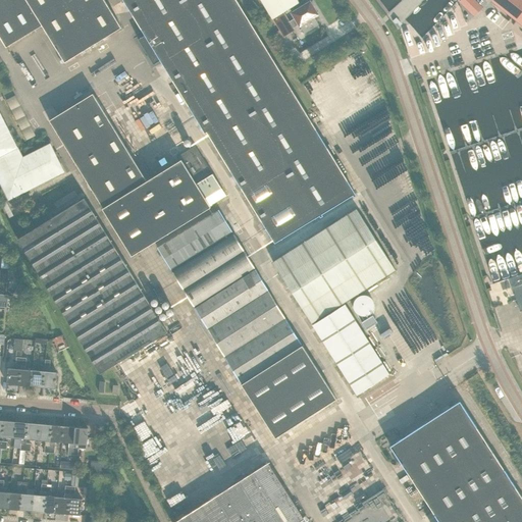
[(0,0),(0,37),(6,47),(10,45),(42,25),(64,62),(121,28),(104,0),(118,0),(226,171),(273,247),(354,198),(254,36),(231,0),(0,0)]
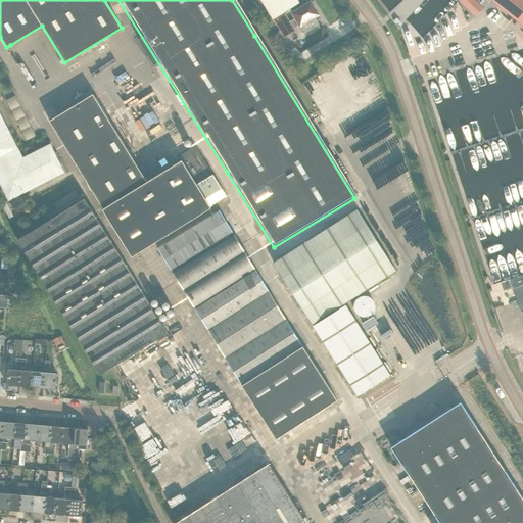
[(297,0),(275,0),(266,6),(273,19),(274,19),(298,4),(299,3),(297,0)]
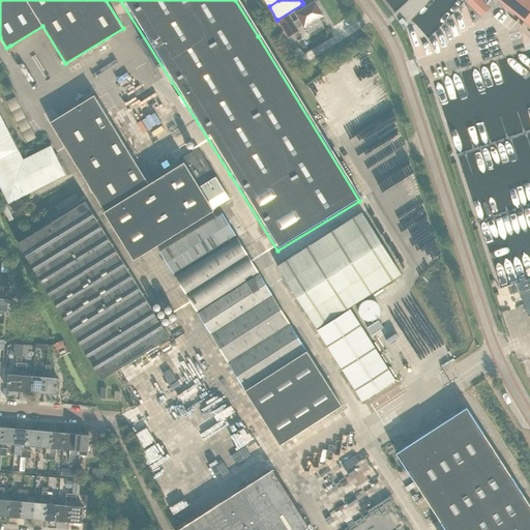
[(487,5),(480,0),(468,0),(467,2),(478,13),(487,5)]
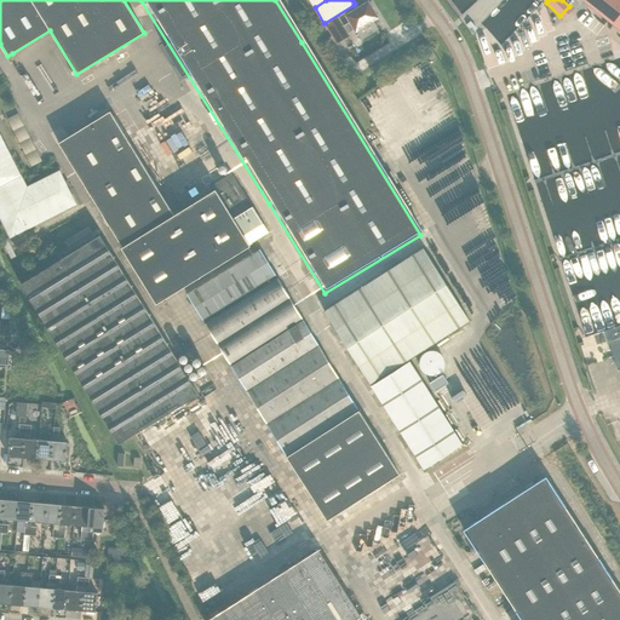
[(619,0),(598,0),(592,7),(619,28),(619,0)]
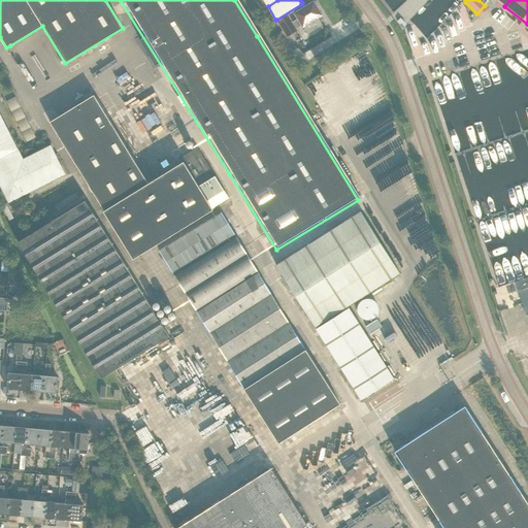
[(301,4),(276,20),(287,36),(297,30),(296,29),(302,25),(303,27),(322,15),(314,2),(303,8),(301,4)]
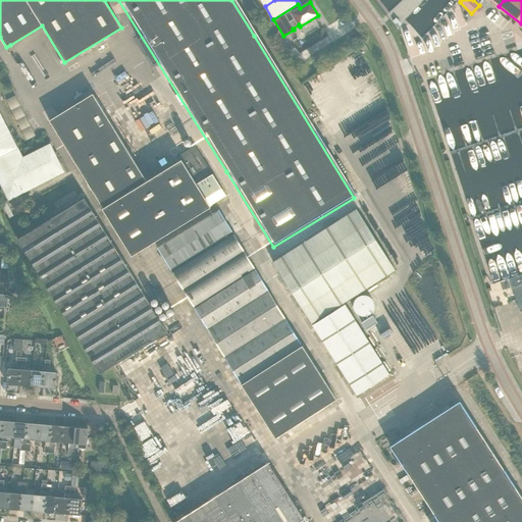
[(452,32),(468,15),(459,6),(444,22),(452,32)]
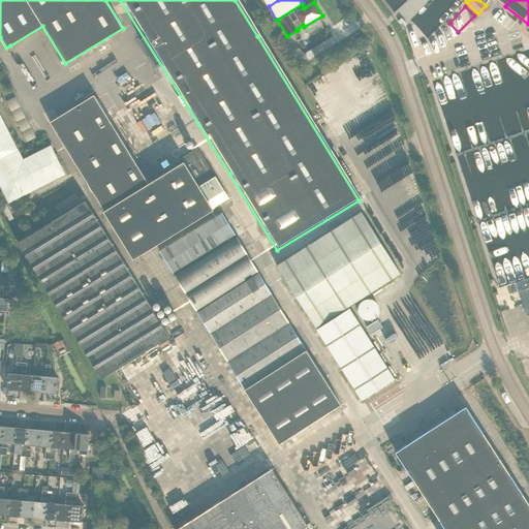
[(148,187),(99,107),(80,119),(75,114),(55,127),(106,213),(103,214),(131,258),(228,198),(197,148),(182,157),(197,182),(194,184),(182,165),(148,187)]
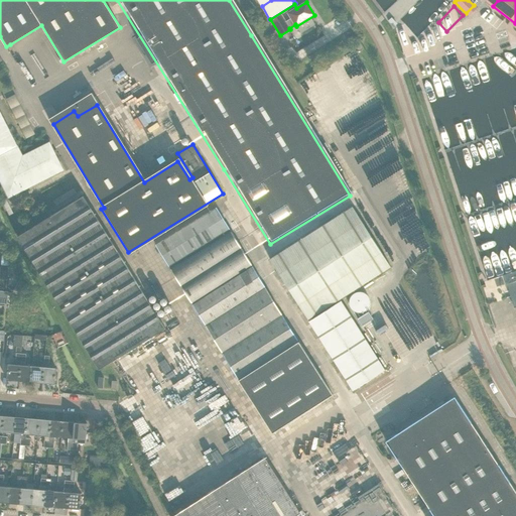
[(22,156),(0,111),(0,180),(8,198),(63,170),(49,142),(22,156)]
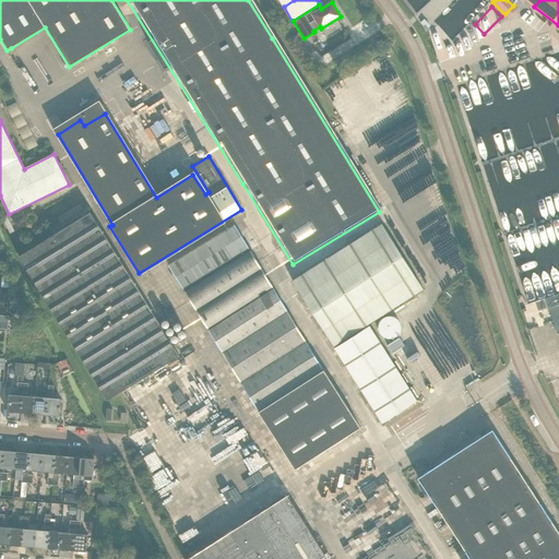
[(139,391),(134,383),(178,356),(90,213),(19,256),(108,400),(128,387),(133,395),(139,391)]
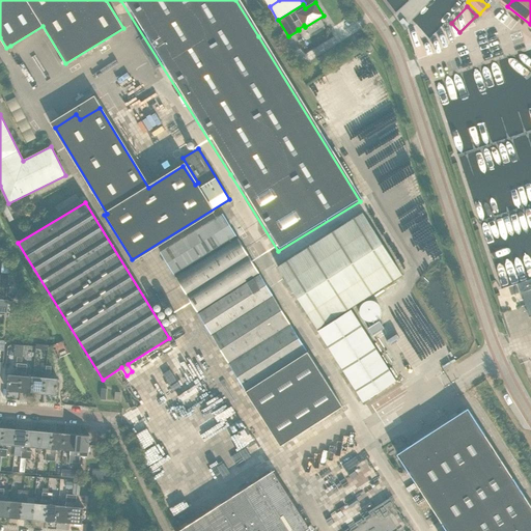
[(316,329),(401,275),(362,213),(277,267),(316,329)]
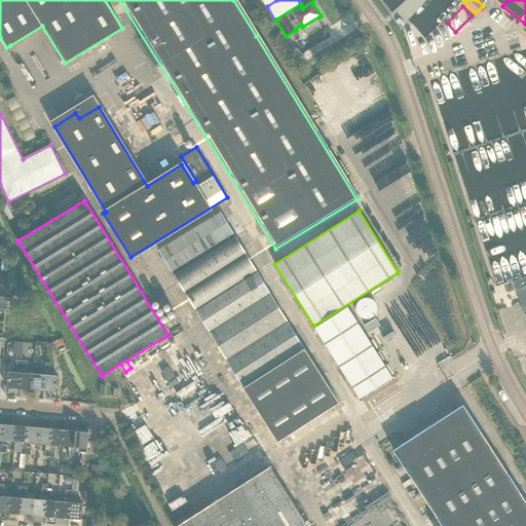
[(277,441),(338,402),(257,271),(220,212),(158,250),(277,441)]
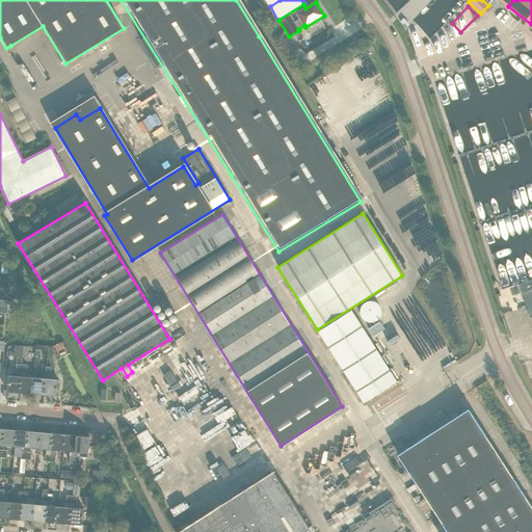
[(531,290),(523,293),(530,317),(531,316),(531,290)]
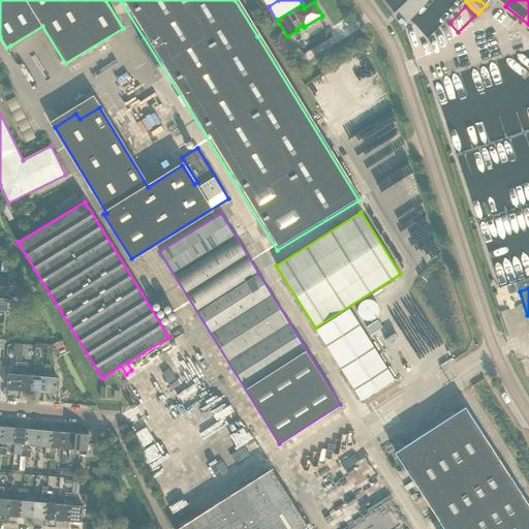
[(362,400),(394,379),(349,309),(317,330),(362,400)]
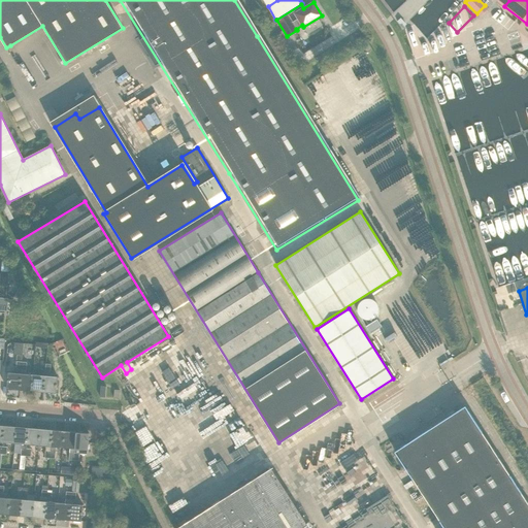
[(382,326),(376,319),(365,326),(370,334),(382,326)]
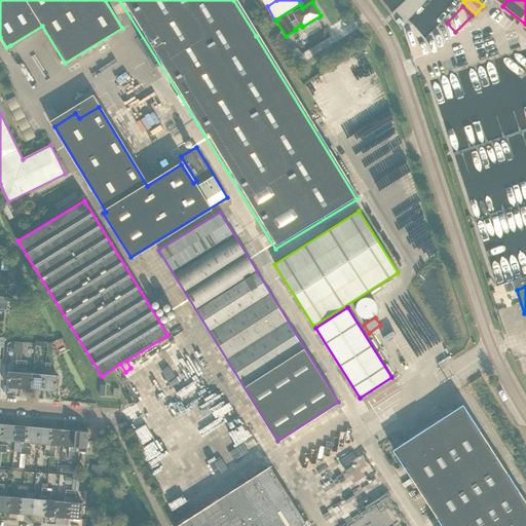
[(20,388),(22,361),(16,360),(16,372),(8,371),(6,387),(20,388)]
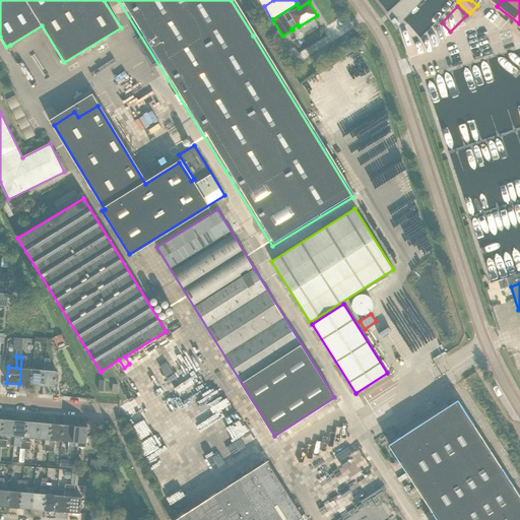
[(30,385),(33,369),(25,369),(26,356),(21,356),(19,384),(30,385)]
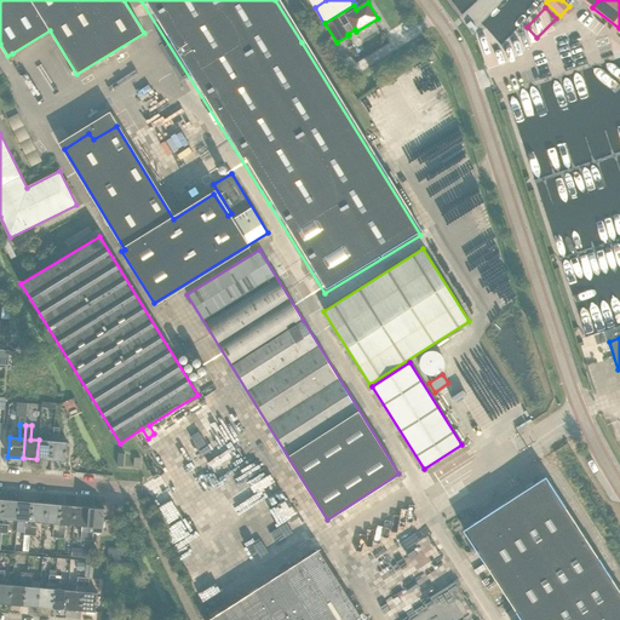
[(52,441),(51,460),(65,461),(67,442),(58,442),(61,428),(53,428),(52,441)]
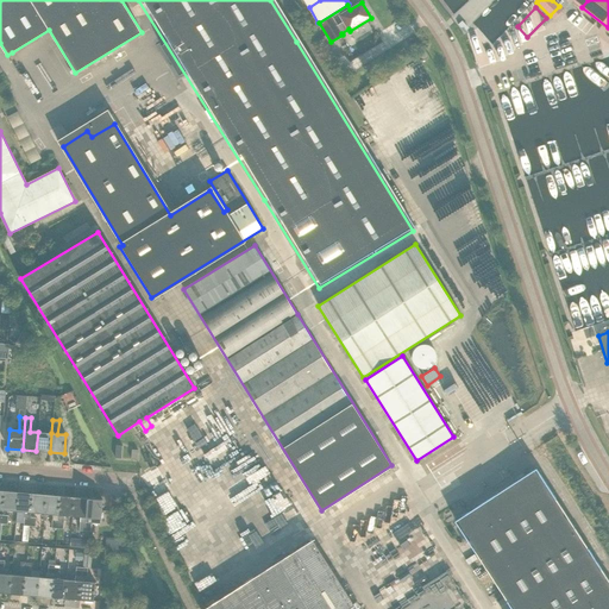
[(38,432),(36,451),(50,452),(51,433),(38,432)]
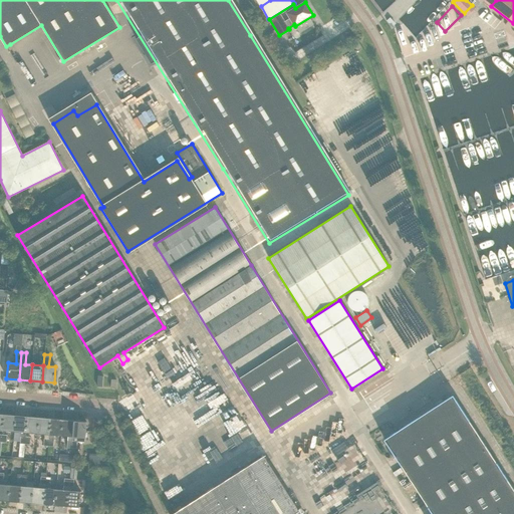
[(432,513),(513,513),(513,489),(453,396),(383,440),(432,513)]
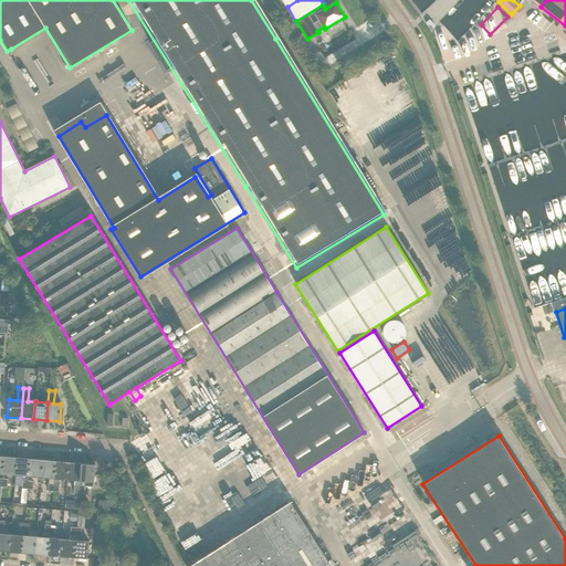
[(230,437),(228,443),(238,446),(239,439),(230,437)]
